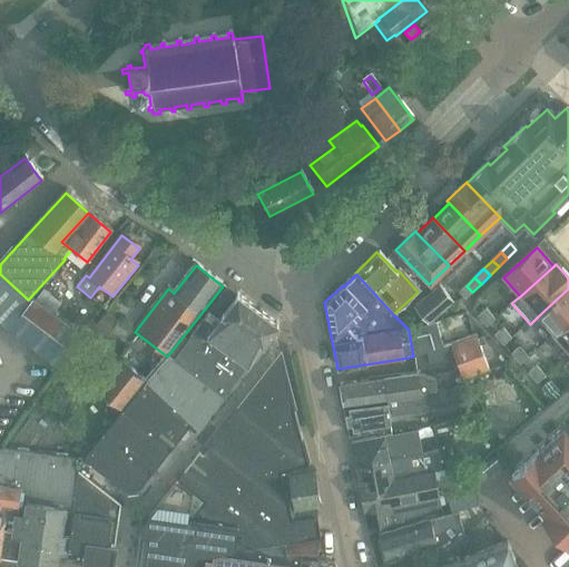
[(467,286),(458,294),(464,301),(472,292),(467,286)]
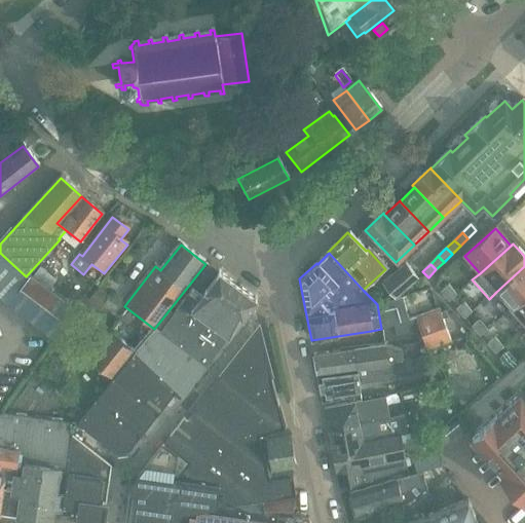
[(382,285),(395,299),(416,279),(404,265),(382,285)]
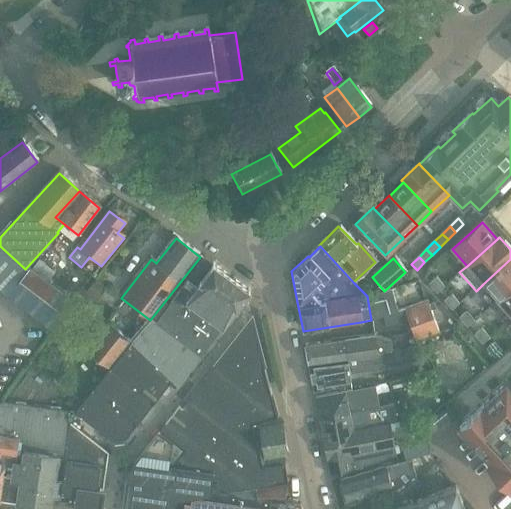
[(156,322),(155,323),(193,353),(200,358),(221,330),(235,312),(237,310),(236,310),(248,295),(248,296),(249,294),(203,259),(156,322)]
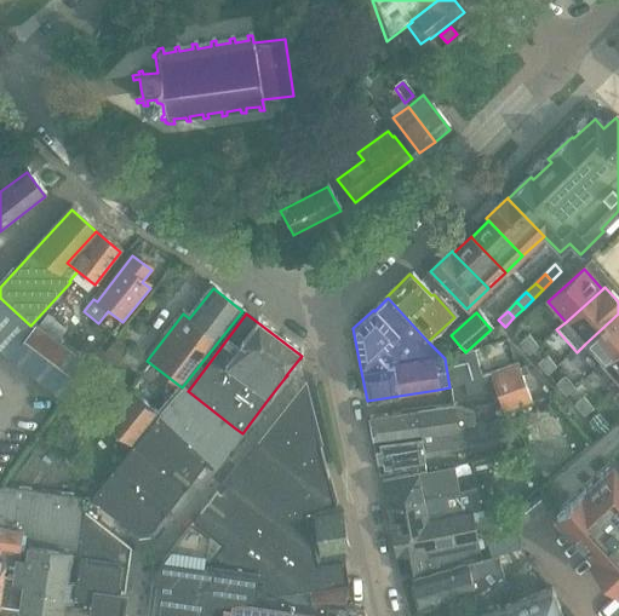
[(602,363),(603,363),(618,349),(618,314),(585,344),(602,363)]
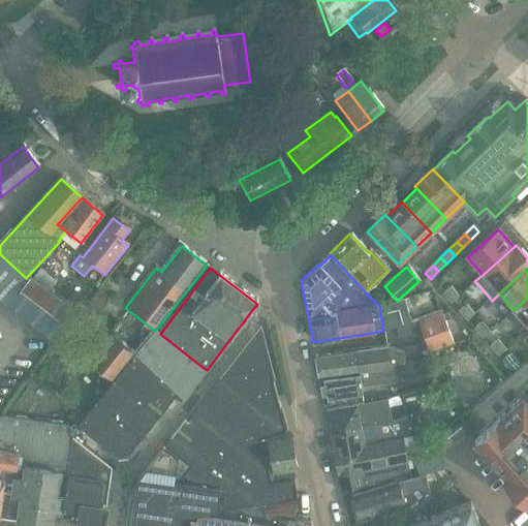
[(75,317),(29,280),(6,308),(54,345),(75,317)]
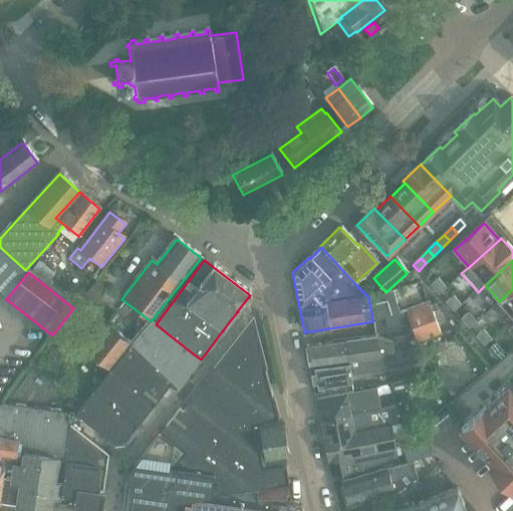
[(446,289),(438,280),(430,286),(438,296),(446,289)]
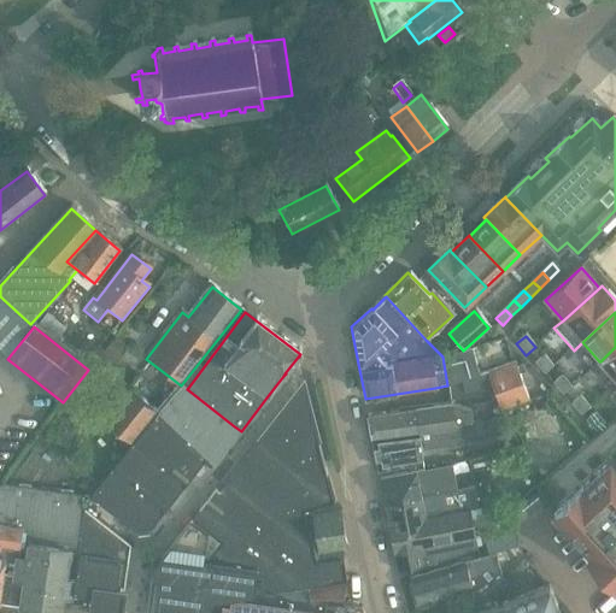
[(113,341),(97,364),(109,373),(127,351),(113,341)]
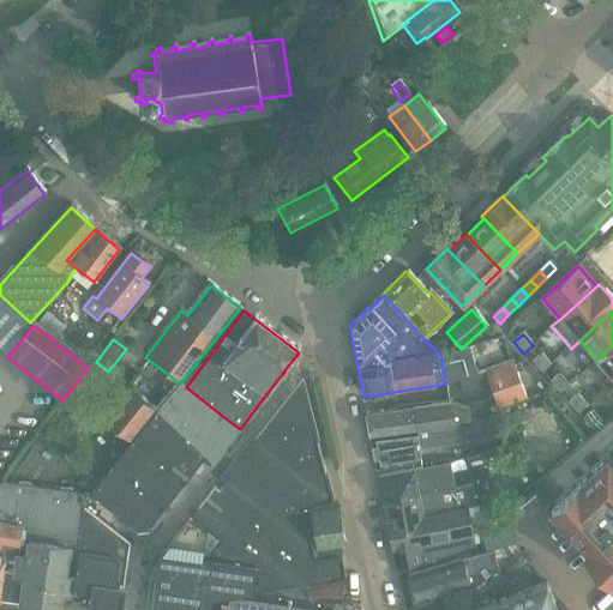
[(612,345),(598,360),(596,360),(612,379),(612,345)]
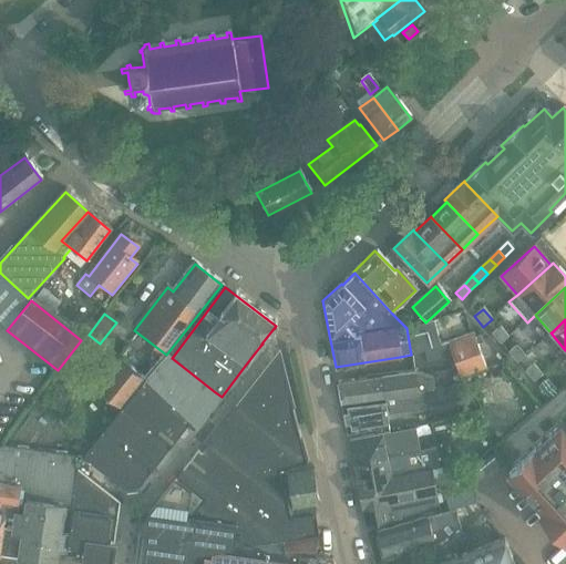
[(433,322),(407,328),(411,355),(411,357),(424,351),(425,363),(453,359),(460,378),(485,369),(475,344),(481,341),(479,336),(474,338),(473,334),(439,346),(433,322)]
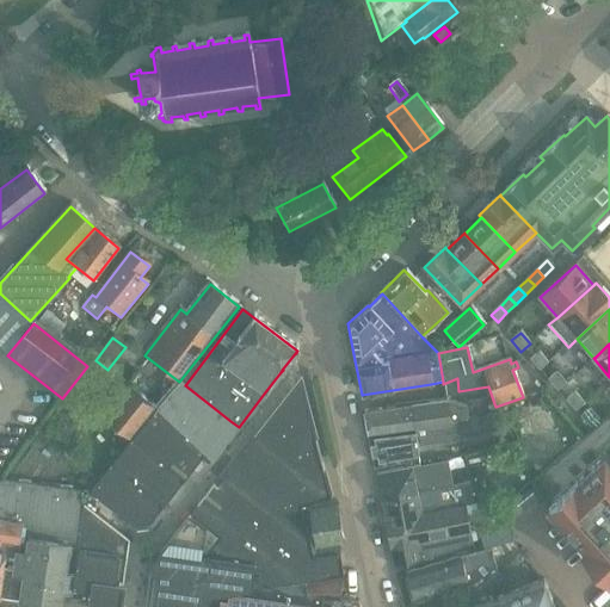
[(529,360),(538,372),(548,364),(538,353),(529,360)]
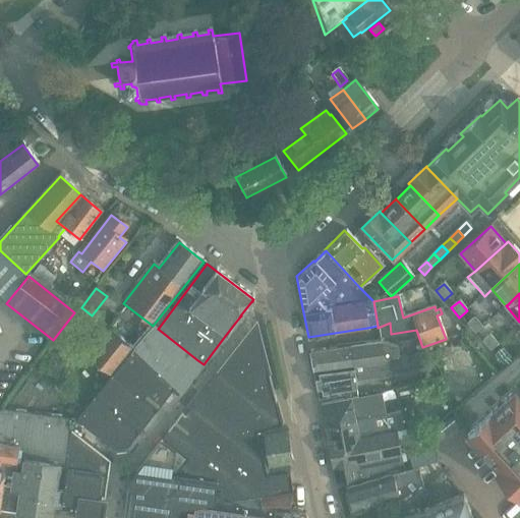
[(482,328),(474,319),(466,326),(474,335),(482,328)]
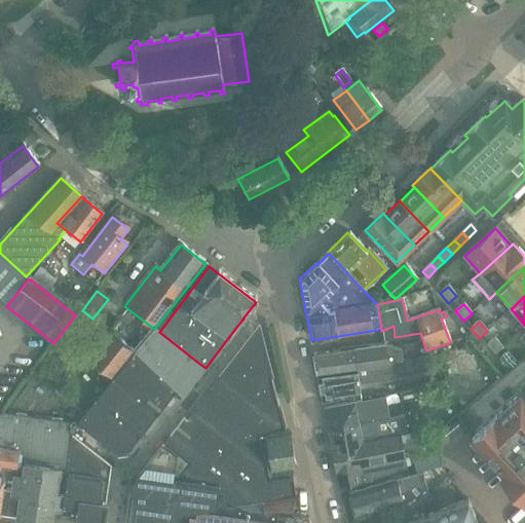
[(142,344),(135,352),(176,394),(182,400),(204,369),(207,370),(207,368),(205,368),(198,363),(159,332),(160,331),(156,328),(142,344)]
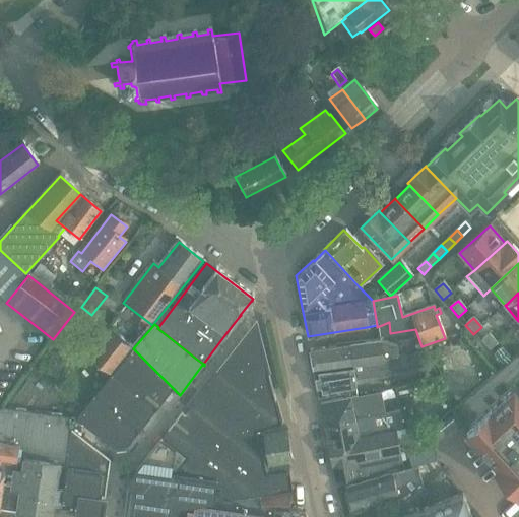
[(177,516),(179,508),(290,492),(286,463),(290,462),(285,431),(285,430),(282,431),(254,325),(183,415),(180,413),(137,467),(134,472),(128,479),(127,487),(122,516),(177,516)]
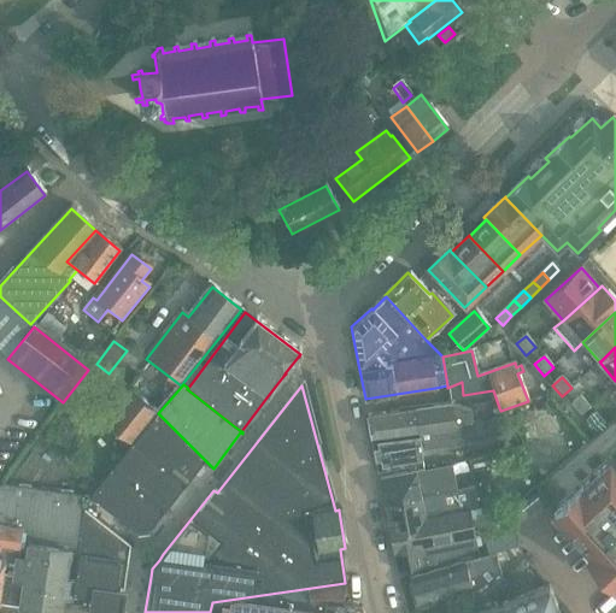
[(111,471),(89,499),(134,534),(141,534),(150,532),(206,461),(158,413),(132,392),(105,423),(133,444),(111,471)]
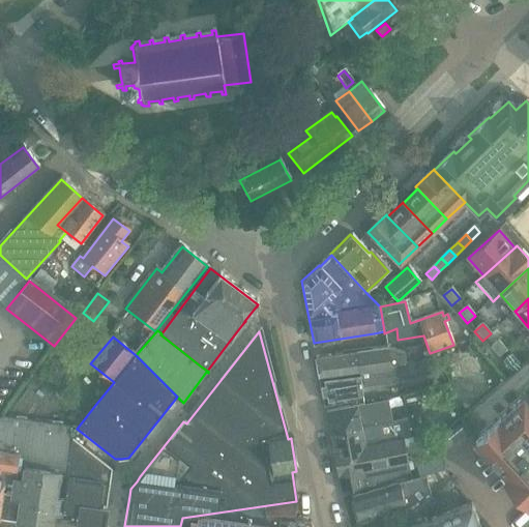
[(505,351),(497,342),(490,348),(498,357),(505,351)]
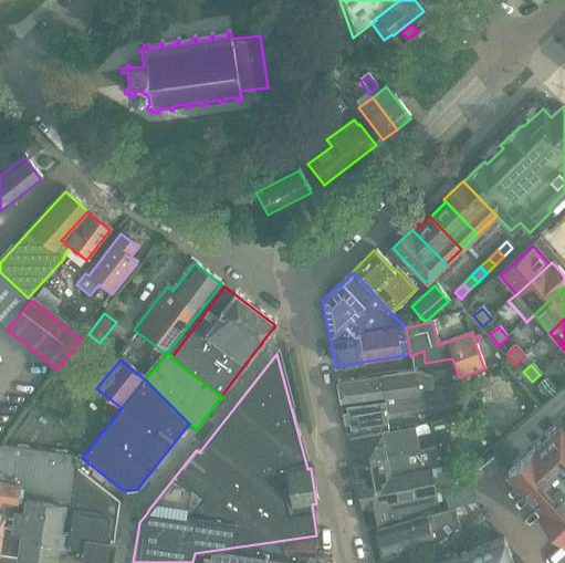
[(336,383),(343,417),(365,413),(364,399),(386,396),(408,393),(420,392),(421,391),(431,388),(430,376),(414,372),(412,371),(336,383)]
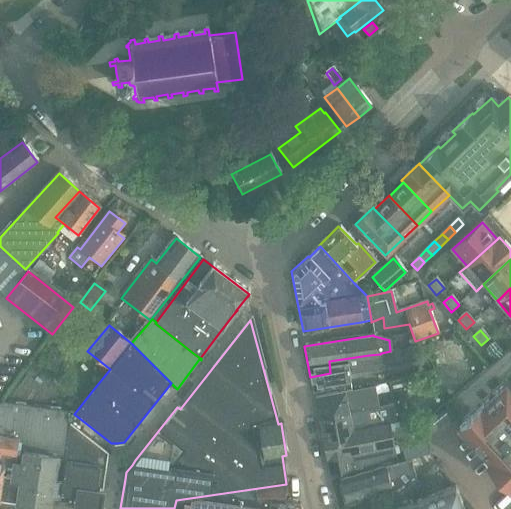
[(493,344),(485,350),(493,359),(501,353),(493,344)]
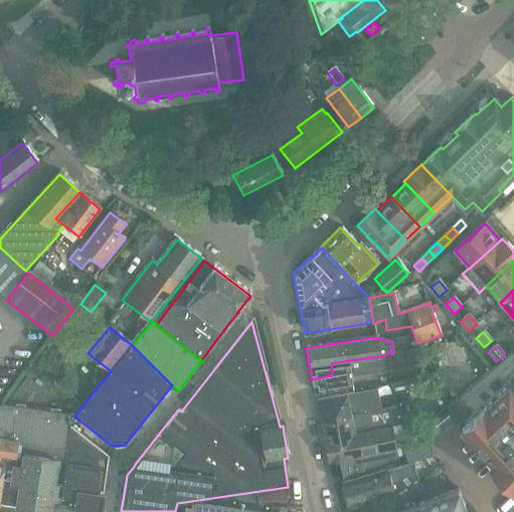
[(385,373),(383,355),(382,356),(371,357),(351,360),(331,363),(332,375),(312,379),(315,394),(352,386),(350,377),(385,373)]
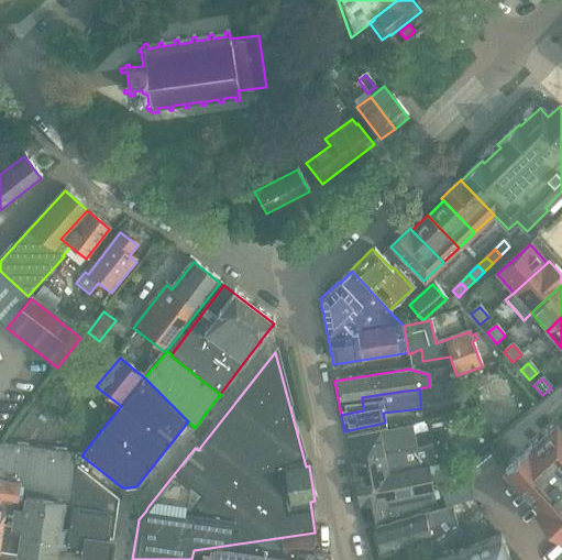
[(539,507),(535,512),(559,538),(561,535),(561,430),(555,424),(505,471),(539,507)]
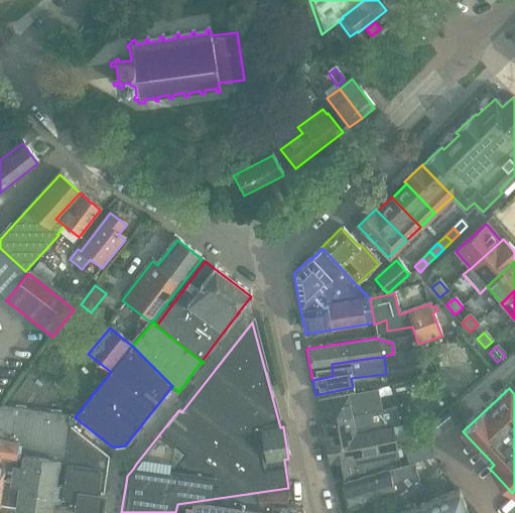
[(377,391),(316,402),(320,423),(359,417),(359,416),(381,412),(377,391)]
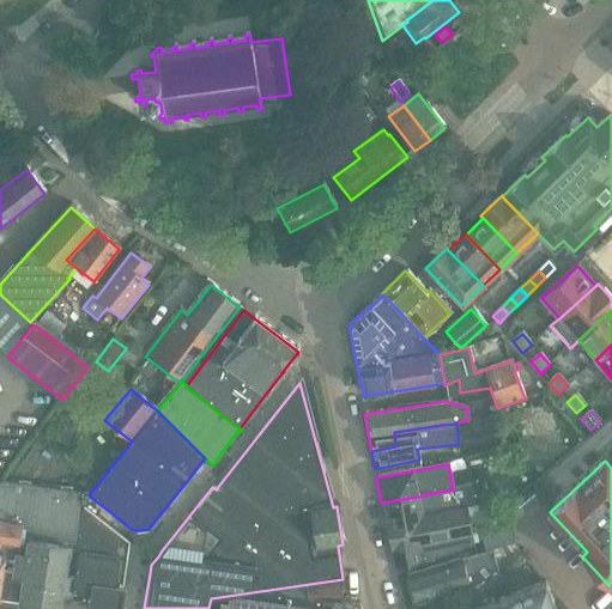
[(0,602),(23,606),(37,608),(60,608),(61,602),(71,603),(78,554),(84,509),(84,507),(80,506),(83,497),(1,485),(0,486),(0,602)]
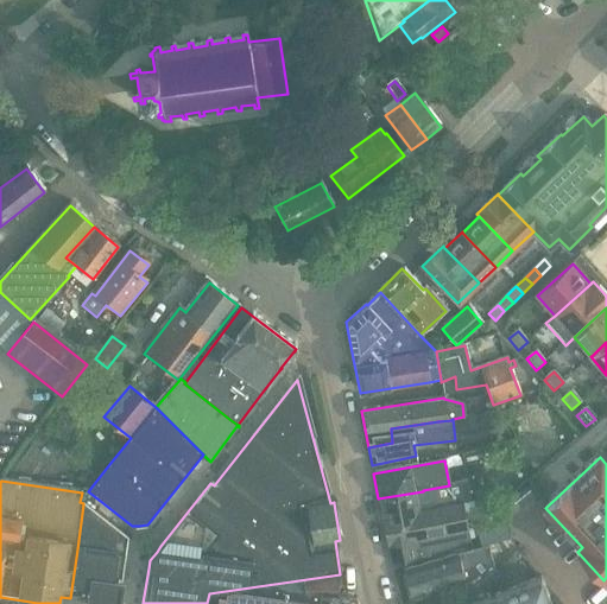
[(423,491),(378,498),(391,567),(467,542),(461,504),(469,503),(466,482),(423,490),(423,491)]
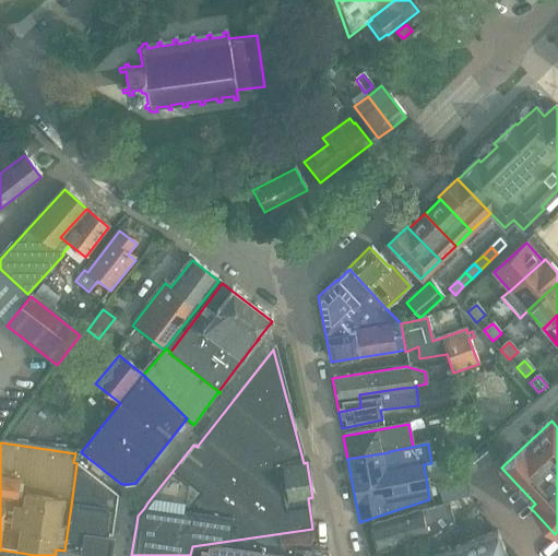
[(71,506),(64,551),(81,553),(81,555),(108,555),(117,496),(76,464),(71,506)]
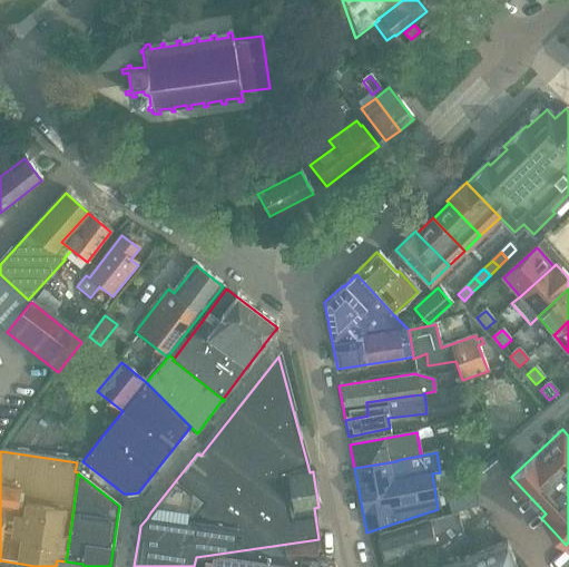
[(428,522),(378,537),(384,560),(422,550),(427,548),(429,559),(437,557),(463,536),(482,519),(478,507),(458,514),(428,521),(428,522)]
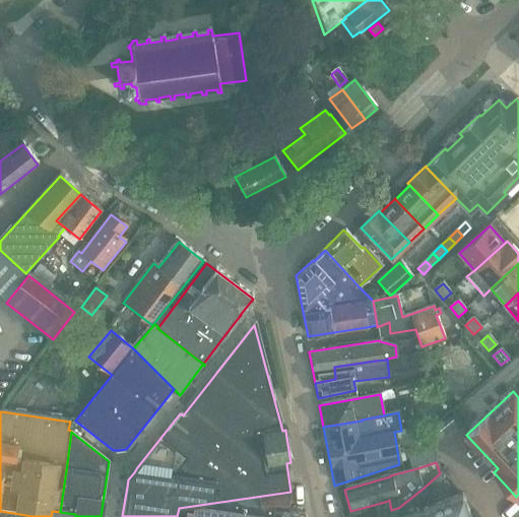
[(290,496),(259,500),(262,511),(273,511),(273,515),(274,515),(274,516),(304,516),(304,514),(290,512),(290,496)]
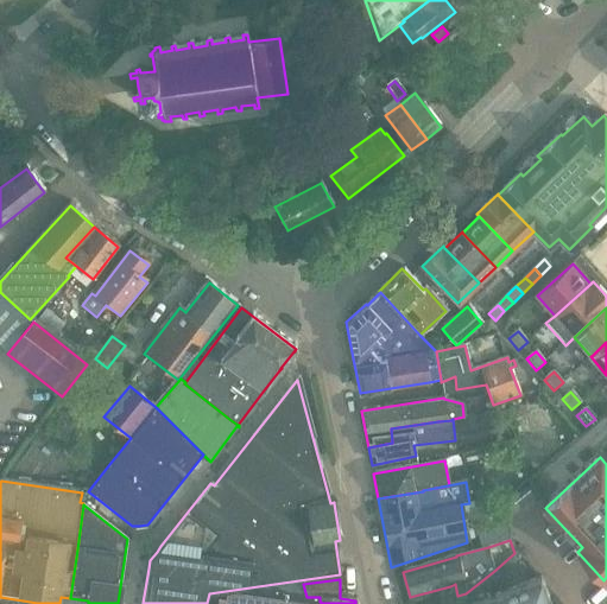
[(550,603),(539,579),(478,603),(550,603)]
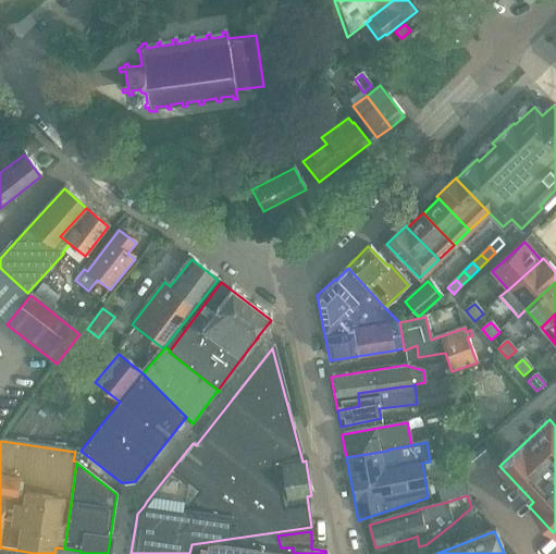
[(293,548),(281,548),(278,536),(278,533),(230,540),(231,544),(202,549),(204,551),(201,551),(200,553),(294,553),(294,552),(293,552),(293,548)]
